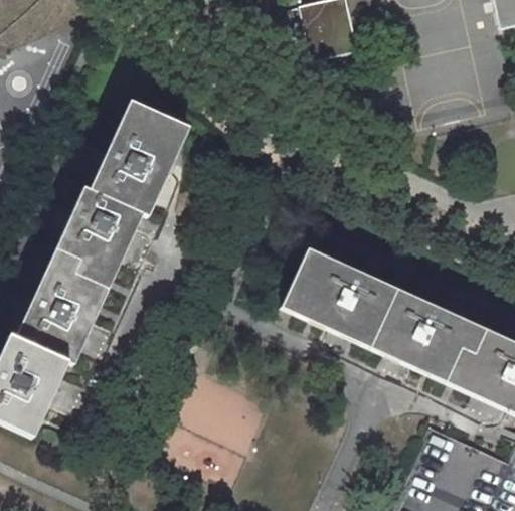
[(307,0),(298,2),(310,57),(357,46),(346,0),(307,0)]
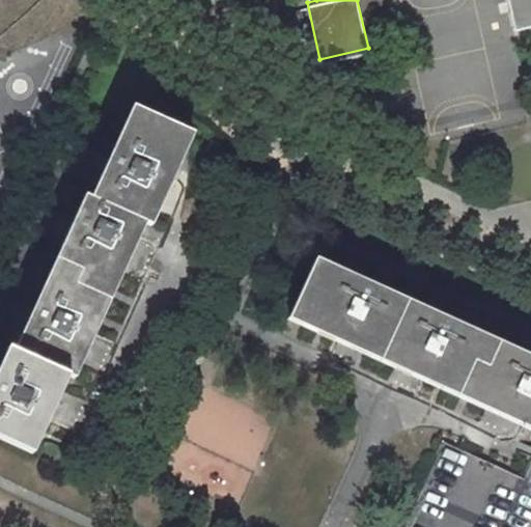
[(503,0),(509,25),(530,20),(530,0),(503,0)]
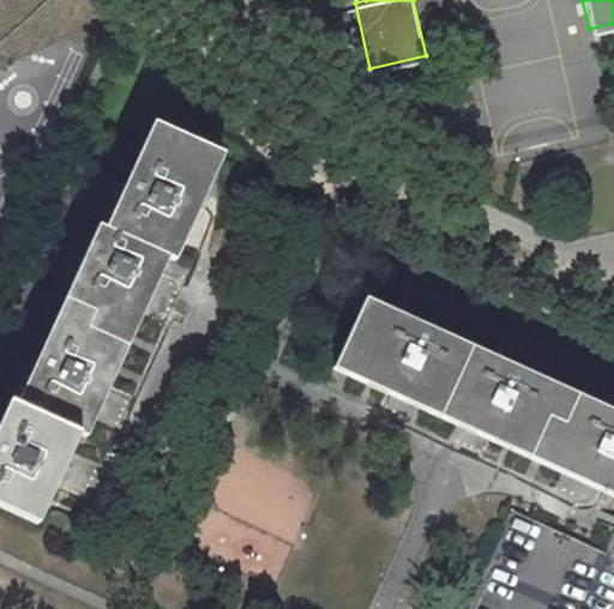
[(108,221),(173,253),(178,254),(198,210),(226,149),(157,118),(108,221)]
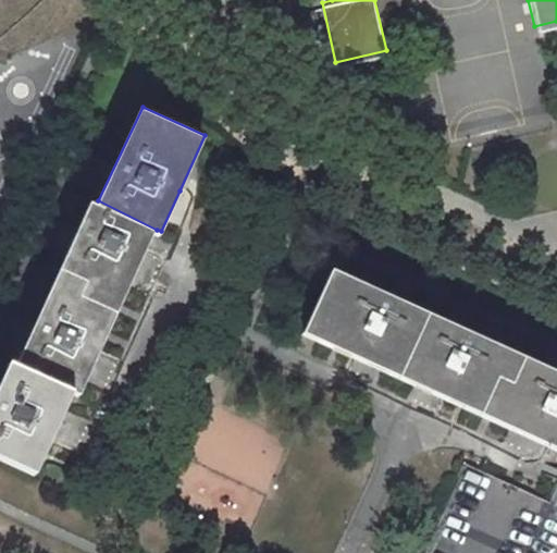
[(52,286),(115,315),(157,230),(98,200),(94,198),(52,286)]
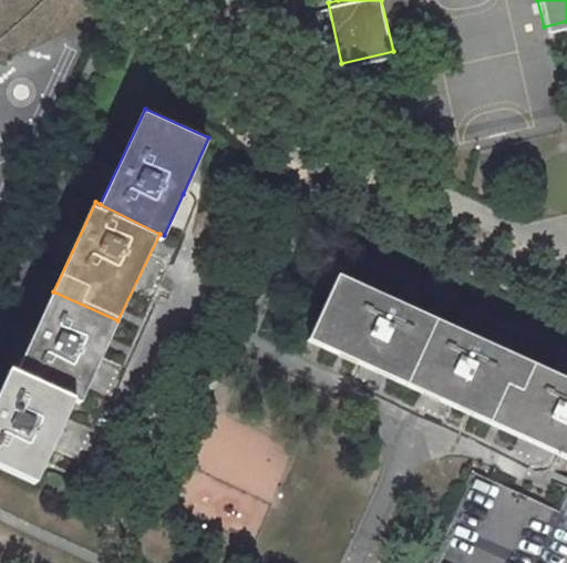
[(310,335),(405,380),(436,315),(341,270),(310,335)]
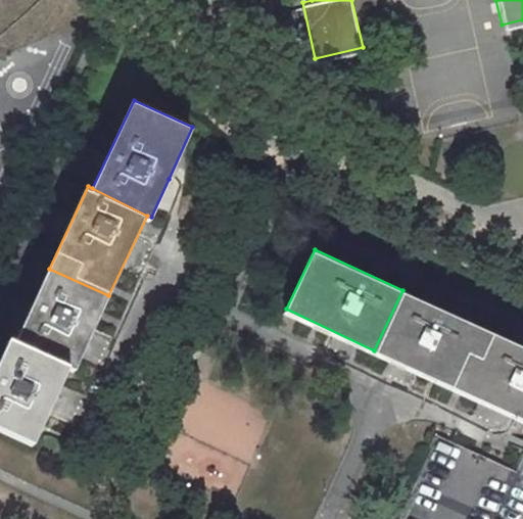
[(75,367),(108,295),(49,269),(15,338),(69,365),(75,367)]
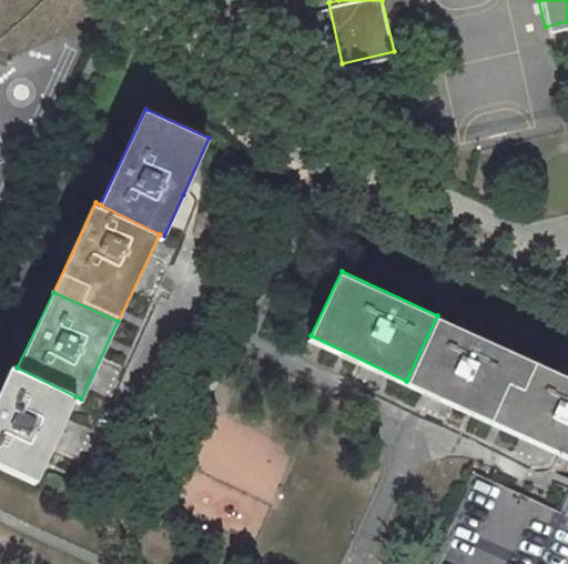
[(526,385),(537,360),(437,315),(406,381),(493,418),(511,379),(526,385)]
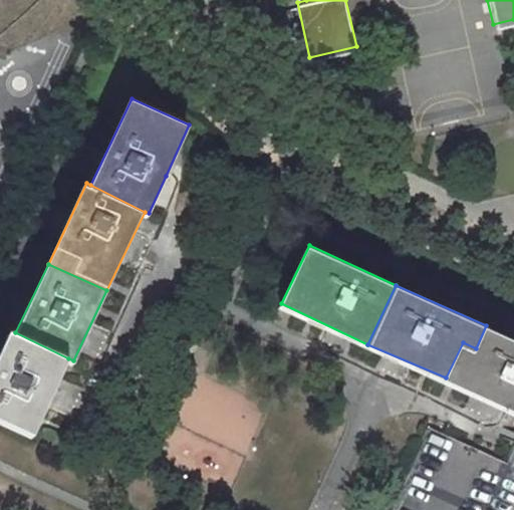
[(513,337),(486,325),(476,348),(463,342),(446,377),(487,398),(513,410),(513,337)]
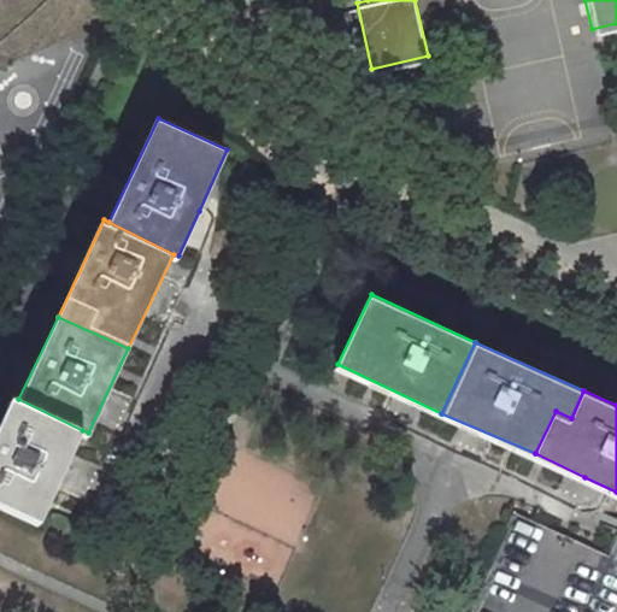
[(0,500),(40,519),(82,430),(18,399),(13,396),(0,423),(0,500)]
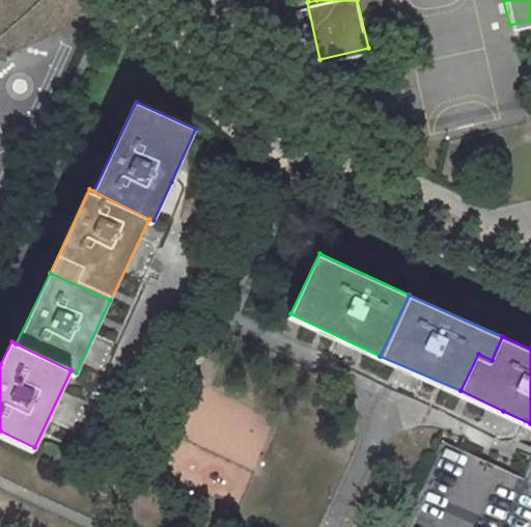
[(530,526),(530,459),(526,471),(446,436),(403,526),(530,526)]
